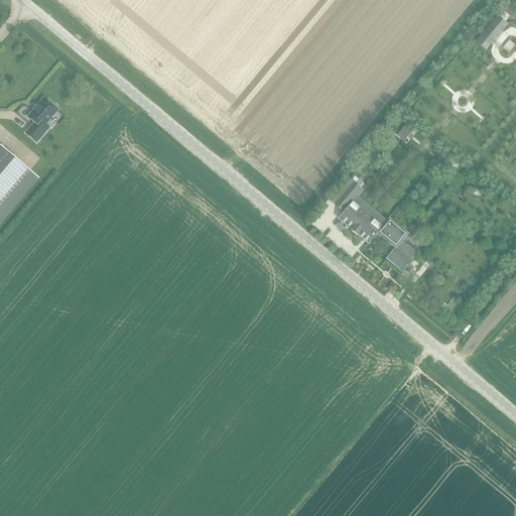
[(497,16),(490,25),(499,33),(506,25),(497,16)]
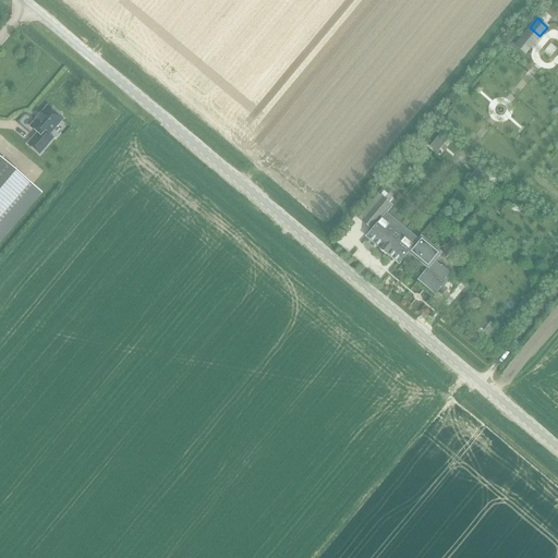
[(522,36),(514,45),(524,53),(532,45),(522,36)]
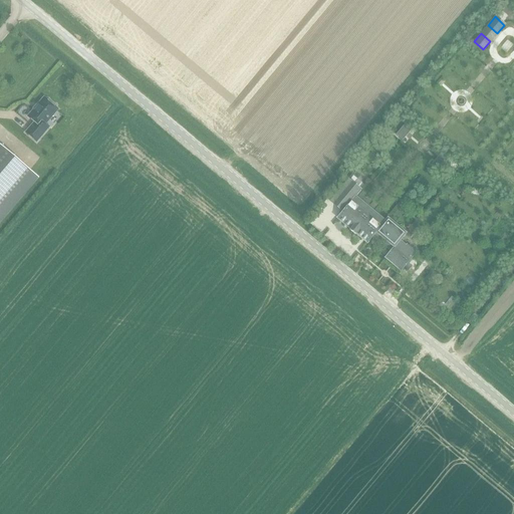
[(57,109),(53,105),(52,104),(49,101),(48,101),(43,97),(27,116),(34,122),(25,133),(36,142),(48,127),(44,123),(57,109)]
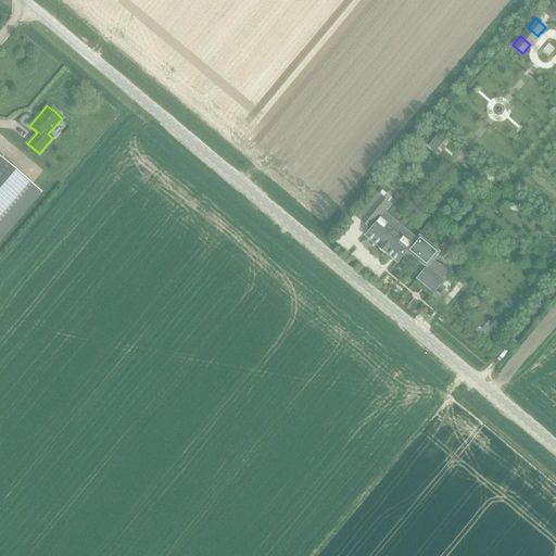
[(0,159),(0,250),(42,197),(28,184),(0,159)]
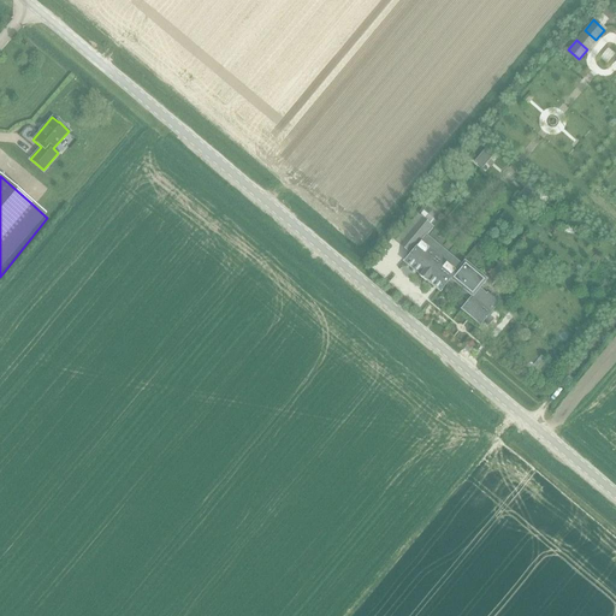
[(414,215),(394,240),(410,254),(420,242),(428,232),(431,229),(414,215)]
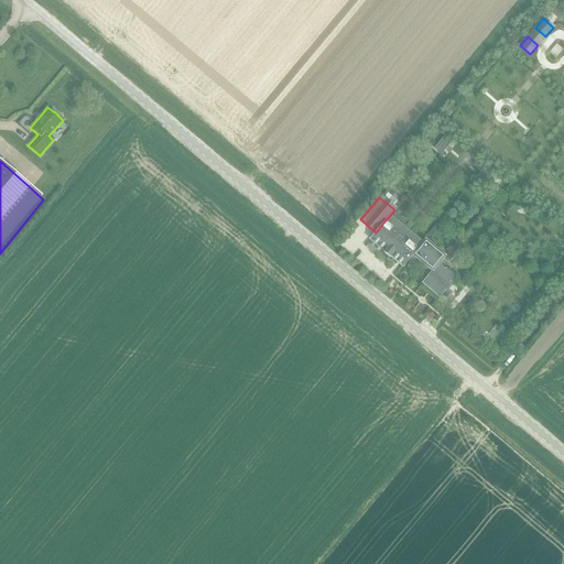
[(376,232),(369,239),(402,267),(412,256),(418,248),(384,221),(376,232)]
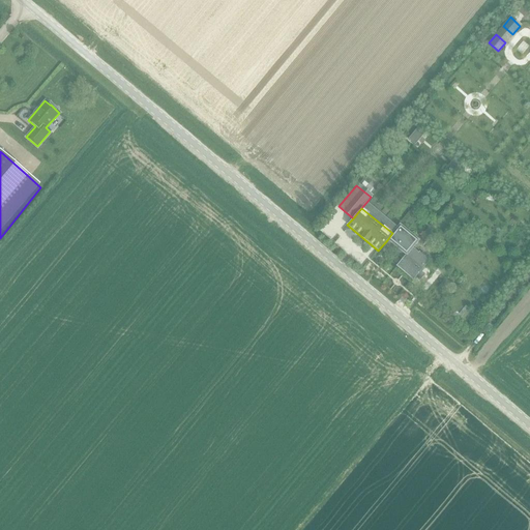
[(392,233),(387,240),(407,256),(398,267),(412,280),(414,276),(419,281),(424,274),(419,270),(429,260),(420,253),(414,247),(419,241),(400,225),(400,226),(392,233)]
